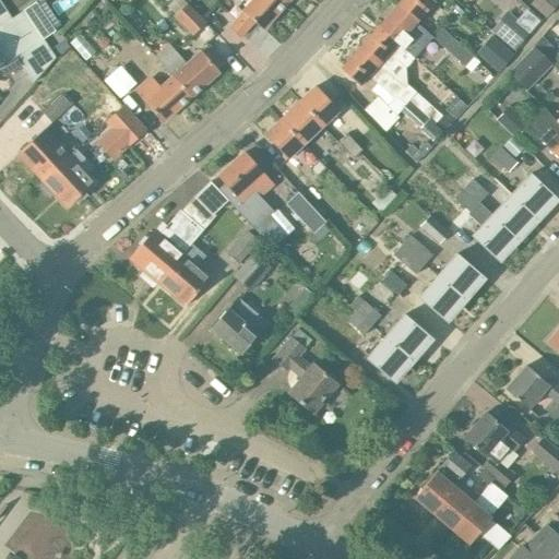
[(0,0),(0,68),(0,69),(6,76),(22,67),(33,84),(56,58),(44,39),(56,32),(55,30),(61,25),(44,0),(43,0),(37,4),(36,3),(25,10),(13,19),(0,0)]
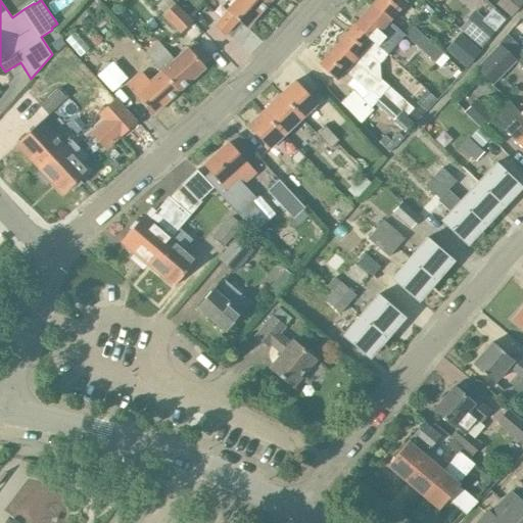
[(271,0),(270,0),(236,0),(229,9),(229,10),(217,26),(225,33),(238,18),(247,27),(271,0)]
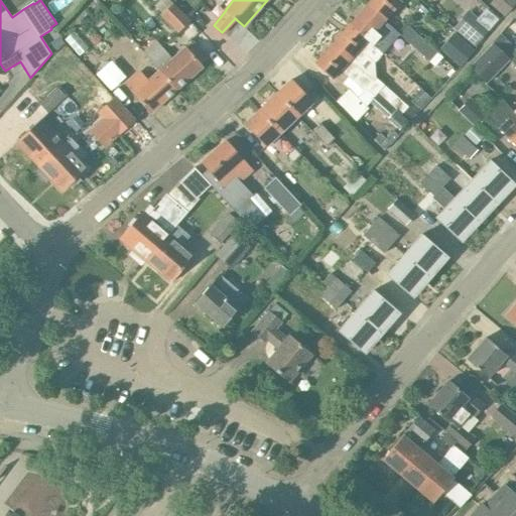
[(400,0),(370,0),(367,4),(384,20),(401,1),(400,0)]
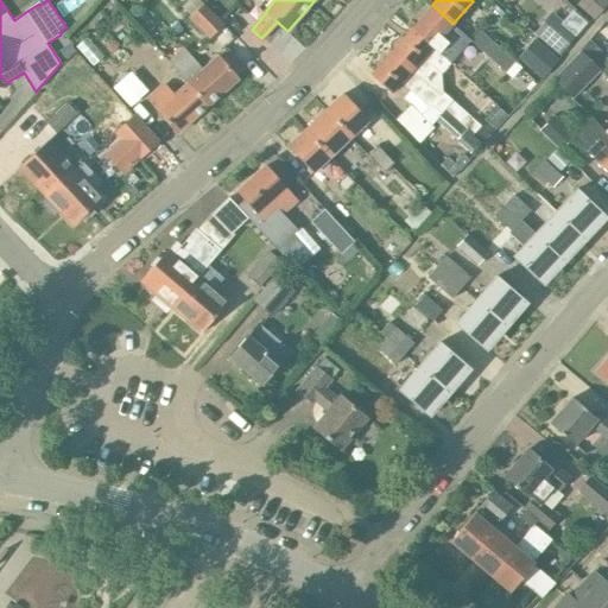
[(607,5),(607,0),(582,0),(580,4),(596,18),(607,5)]
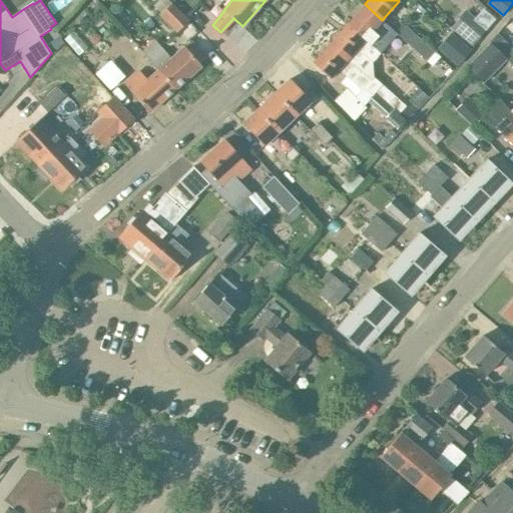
[(189,21),(171,3),(159,16),(177,33),(189,21)]
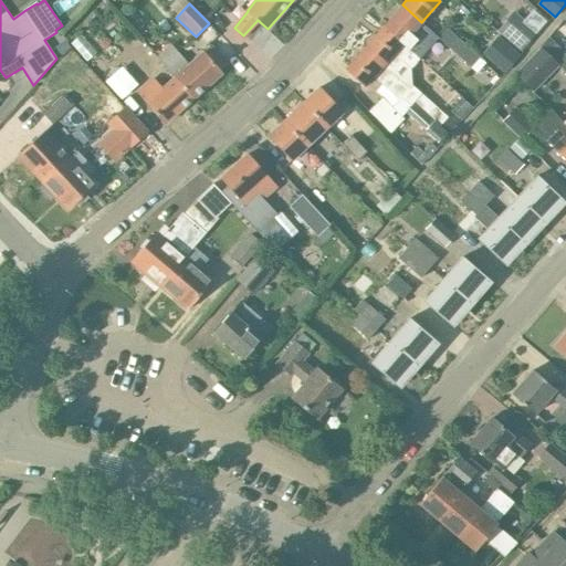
[(383,27),(419,59),(420,60),(439,39),(438,38),(421,22),(402,4),(383,27)]
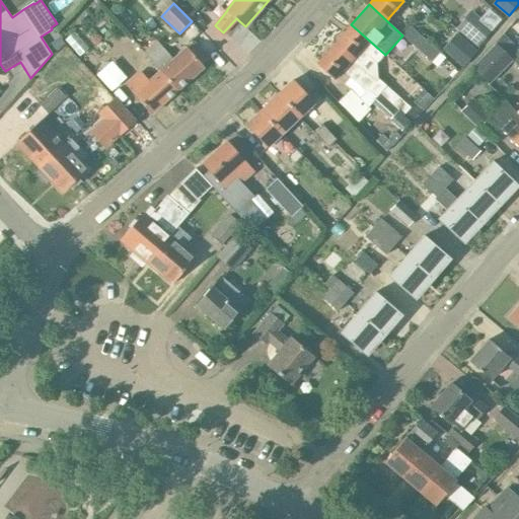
[(483,16),(482,18),(476,14),(462,31),(480,47),(496,27),(483,16)]
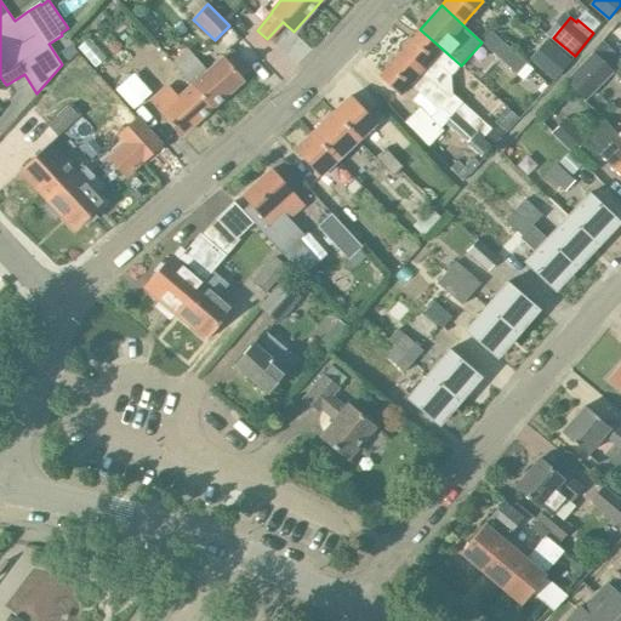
[(399,52),(428,79),(439,66),(450,75),(460,64),(420,29),(399,52)]
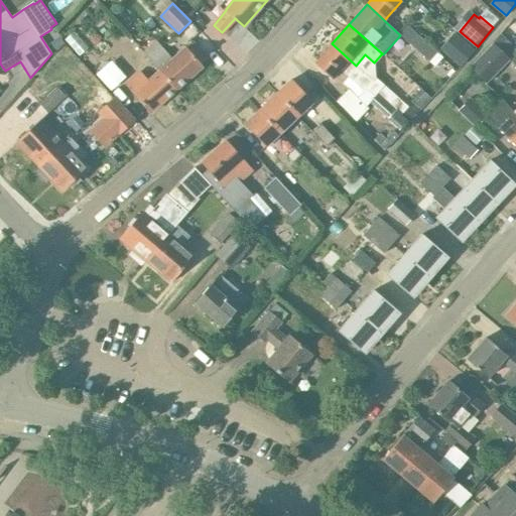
[(400,35),(406,41),(415,32),(406,25),(399,34),(400,35)]
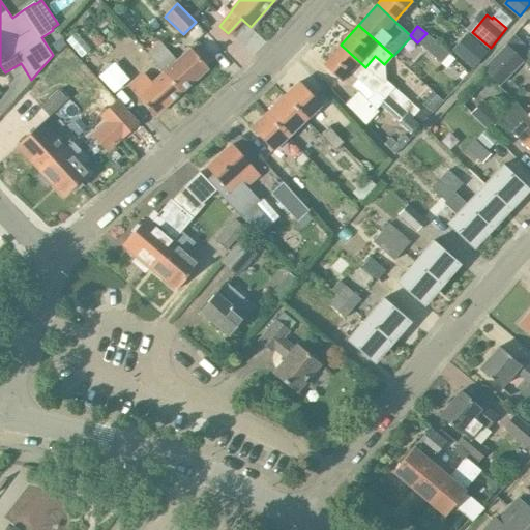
[(82,58),(91,51),(77,33),(67,40),(82,58)]
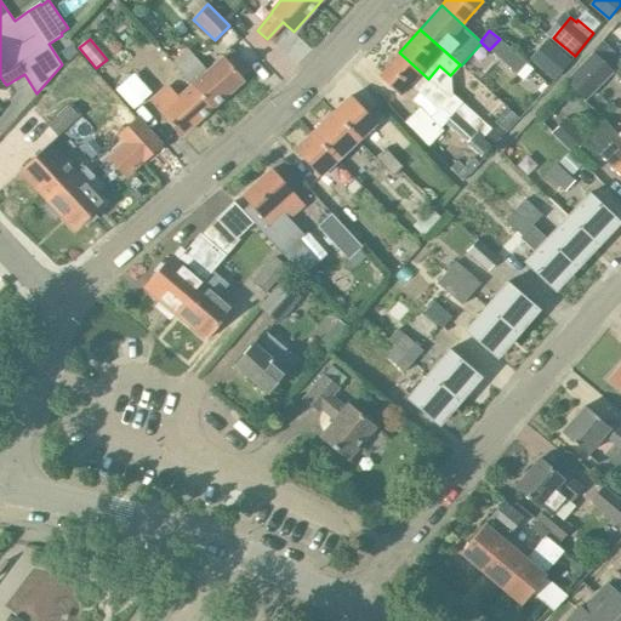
[(527,63),(500,39),(489,50),(517,74),(527,63)]
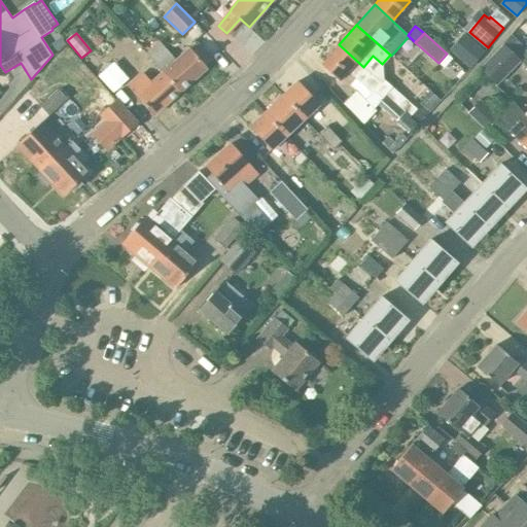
[(455,54),(470,68),(485,51),(468,37),(455,54)]
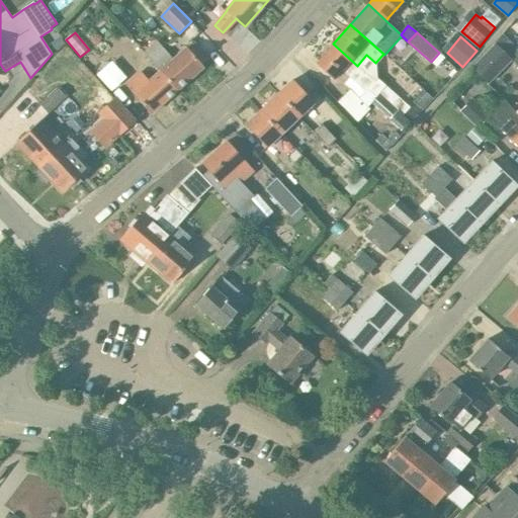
[(160,71),(177,89),(203,66),(202,65),(209,58),(194,40),(174,59),(157,39),(143,53),(160,71)]
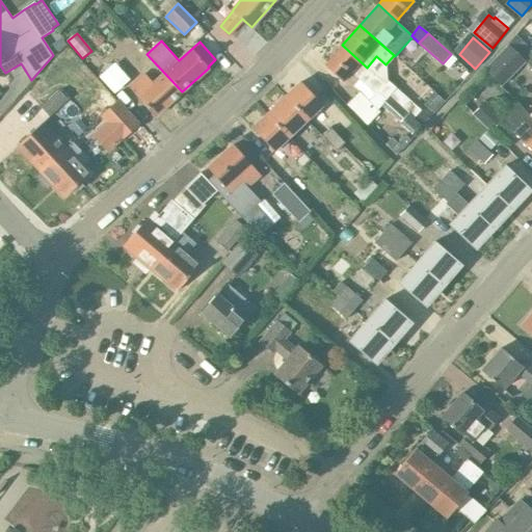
[(413,134),(421,125),(391,97),(387,101),(378,92),(386,84),(384,83),(367,68),(342,45),(324,64),(342,80),(349,73),(374,95),(369,101),(358,91),(347,105),(368,126),(381,111),(378,109),(381,106),(399,122),(399,123),(413,134)]
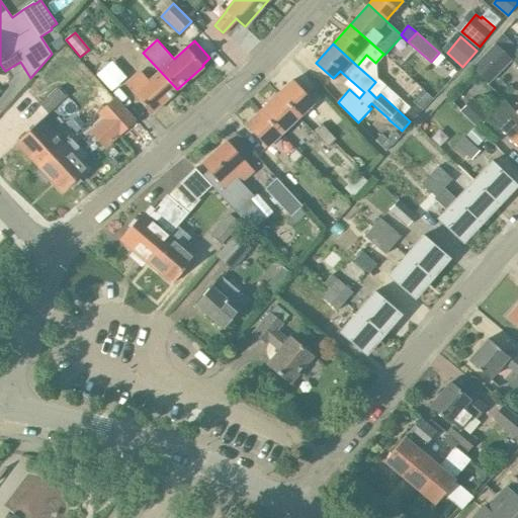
[(512,61),(494,44),(471,69),(489,85),(512,61)]
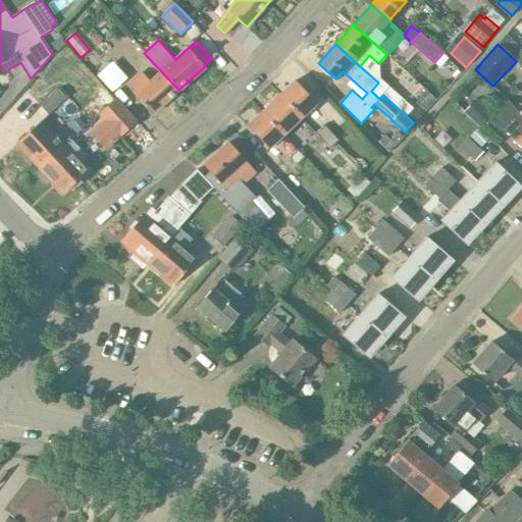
[(521,50),(518,47),(510,56),(516,61),(521,67),(521,50)]
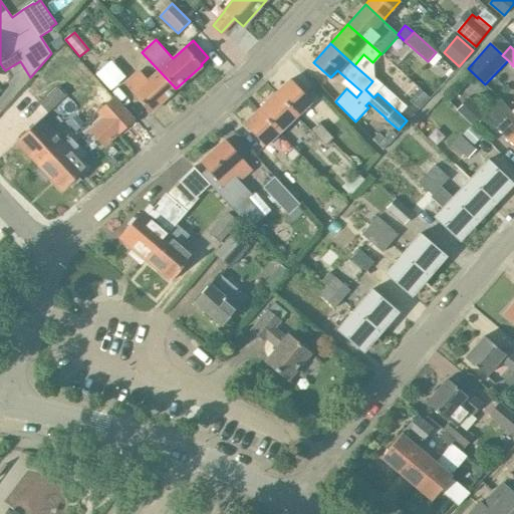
[(111,89),(123,78),(109,62),(97,73),(111,89)]
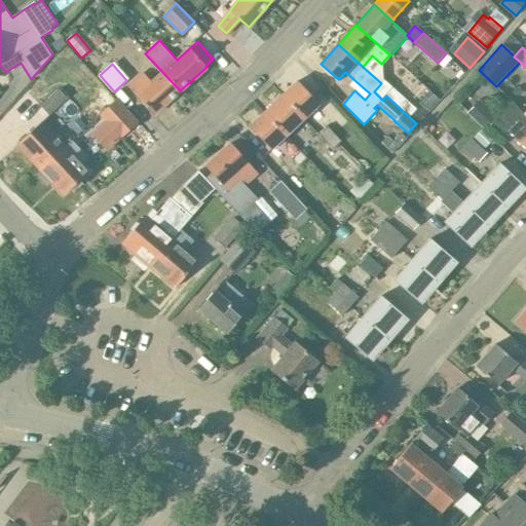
[(153,114),(180,90),(162,72),(152,81),(144,72),(128,86),(153,114)]
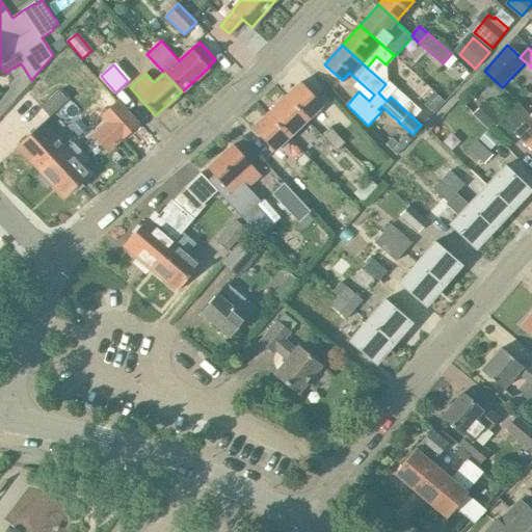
[(391,97),(421,125),(422,126),(429,118),(420,111),(421,109),(388,80),(384,83),(386,84),(378,92),(387,101),(391,97)]
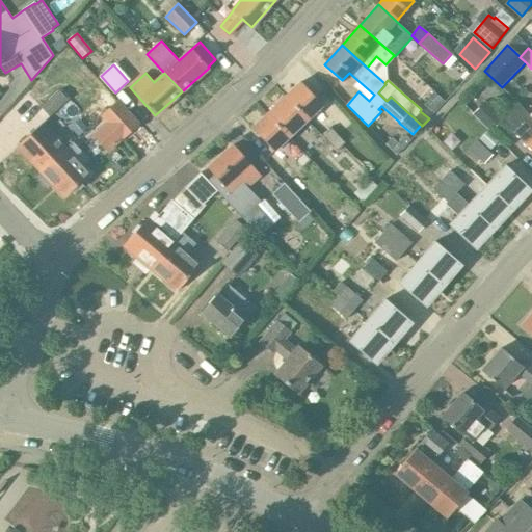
[(300,81),(284,97),(307,121),(307,120),(318,131),(330,117),(320,107),(323,104),(300,81)]
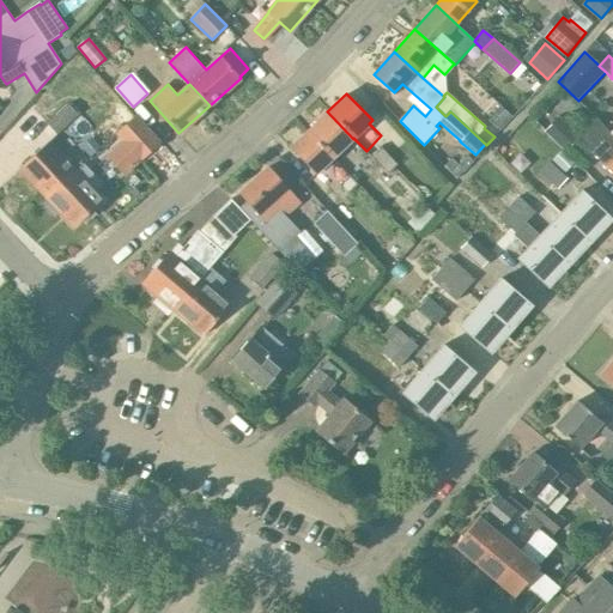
[(47,123),(58,134),(79,115),(68,103),(47,123)]
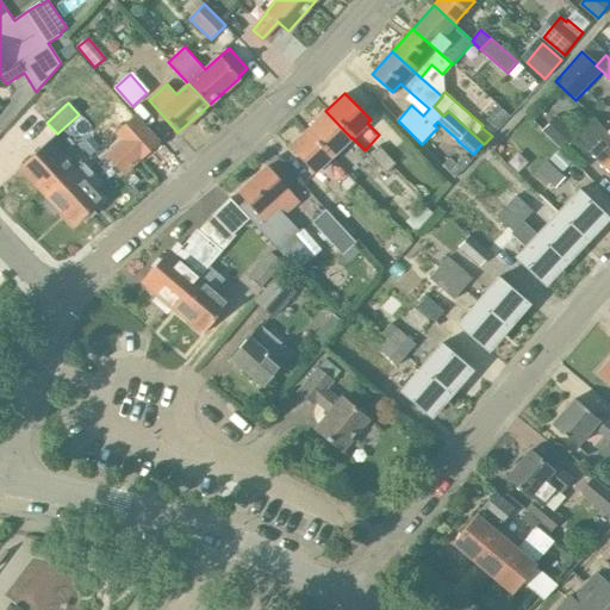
[(496,130),(509,116),(498,106),(485,119),(496,130)]
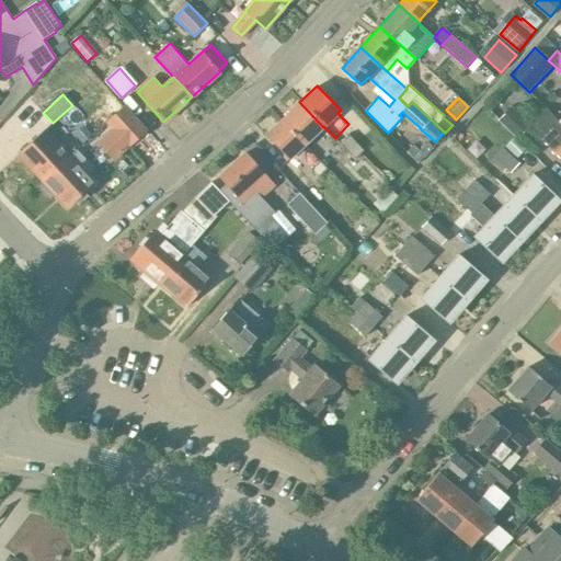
[(299,102),(283,118),(307,142),(323,127),(299,102)]
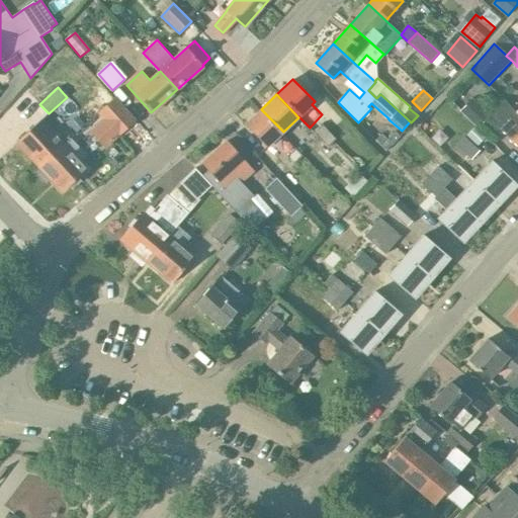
[(137,120),(114,96),(105,104),(96,112),(105,121),(95,131),(108,145),(137,120)]
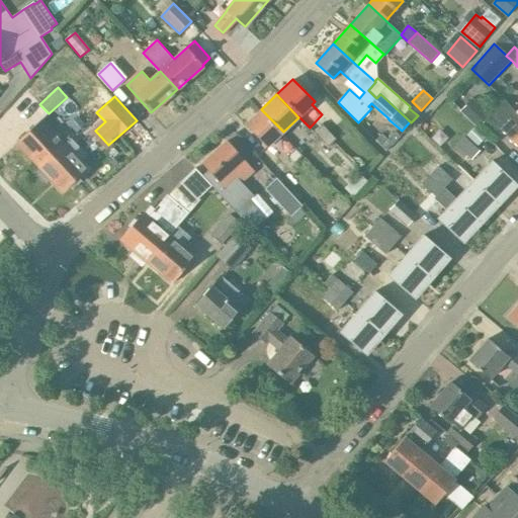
[(517,148),(517,113),(515,111),(505,100),(491,114),(472,98),(466,104),(459,96),(452,103),(459,110),(458,111),(473,124),(478,128),(489,117),(511,141),(517,148)]
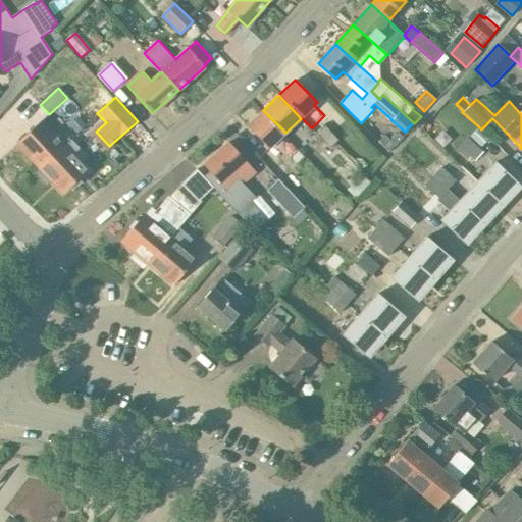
[(269,149),(285,133),(263,110),(247,125),(269,149)]
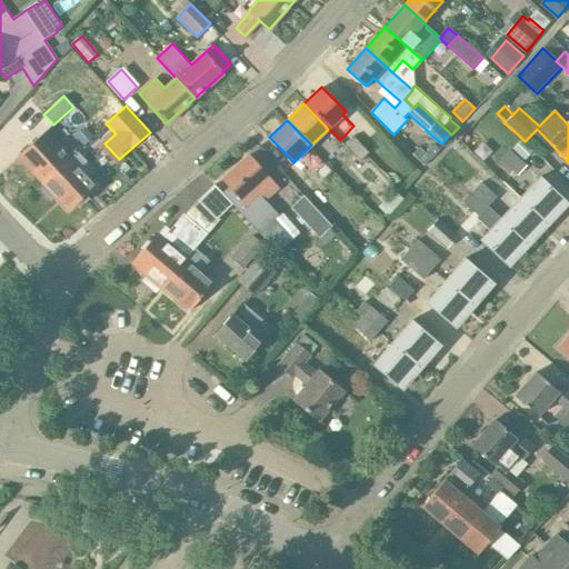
[(87,130),(78,138),(83,145),(92,136),(87,130)]
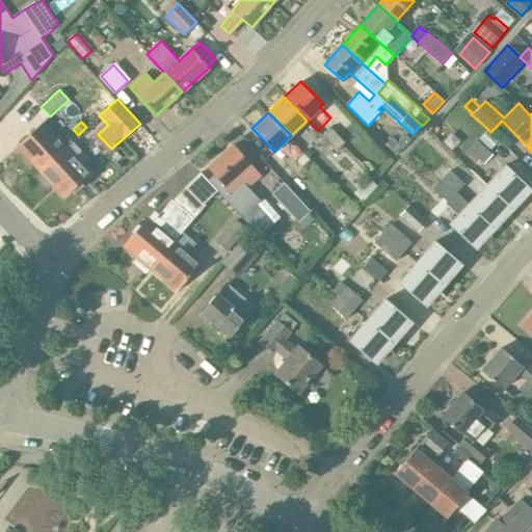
[(17,147),(40,171),(65,149),(42,123),(17,147)]
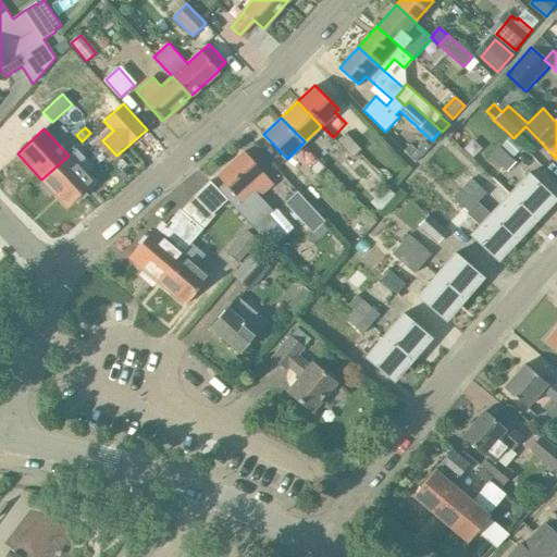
[(361,149),(346,134),(337,143),(351,158),(361,149)]
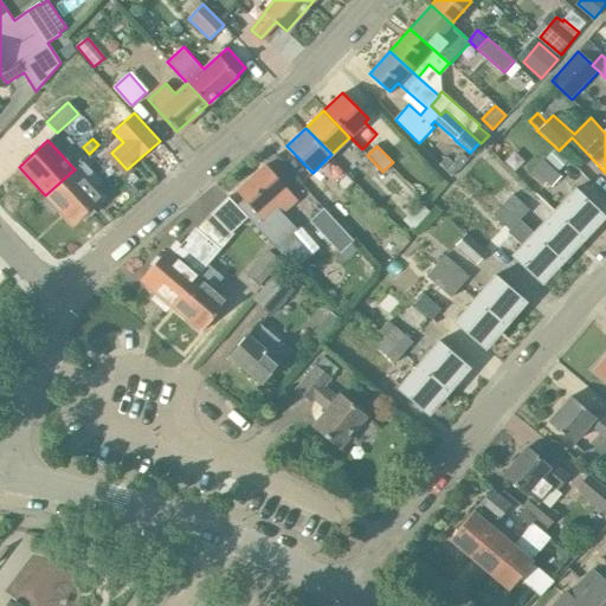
[(554,149),(545,159),(556,171),(566,161),(554,149)]
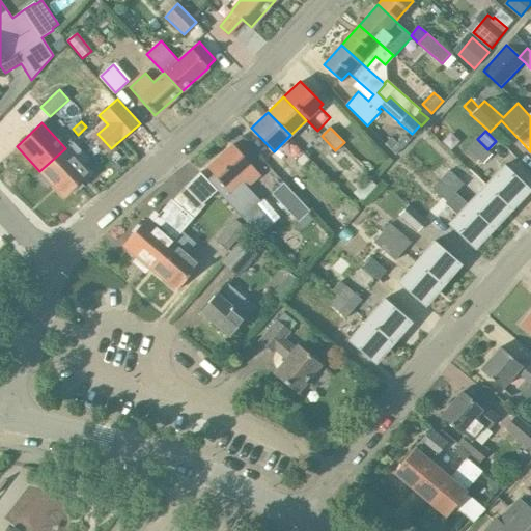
[(410,137),(403,132),(397,140),(391,135),(385,142),(395,154),(410,137)]
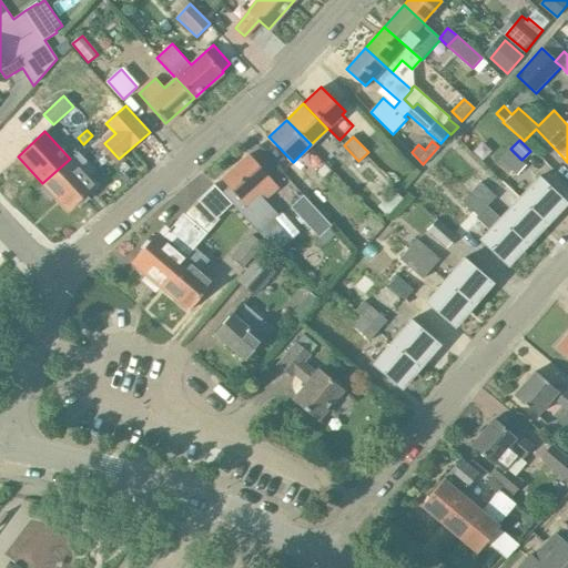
[(499,159),(516,174),(525,165),(507,150),(499,159)]
